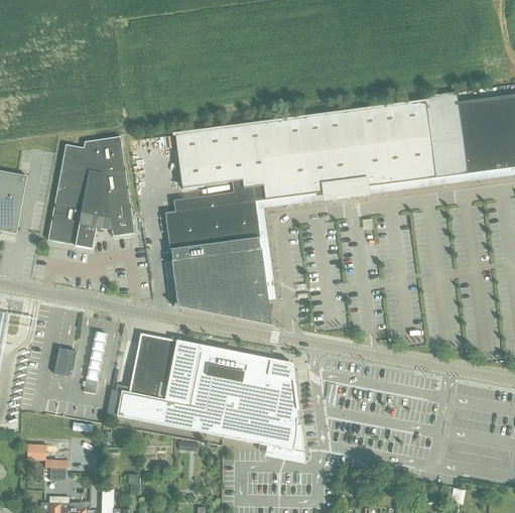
[(426,99),(425,99),(426,106),(434,168),(435,176),(466,172),(514,165),(514,93),(458,101),(457,93),(456,91),(453,91),(445,92),(435,93),(427,94),(427,99),(426,99)]
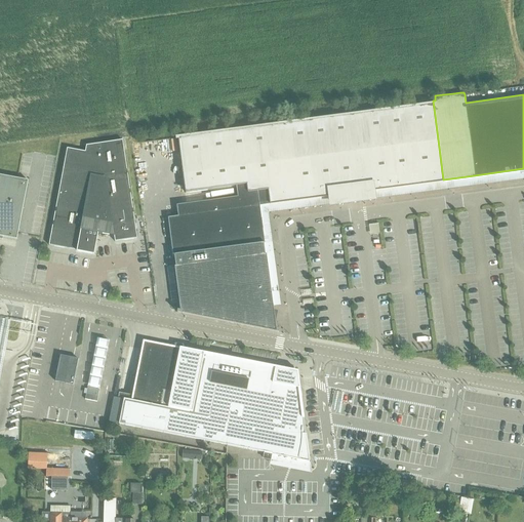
[(443,179),(442,171),(433,101),(175,134),(175,136),(177,136),(185,191),(239,184),(245,183),(246,191),(267,188),(269,202),(443,179)]
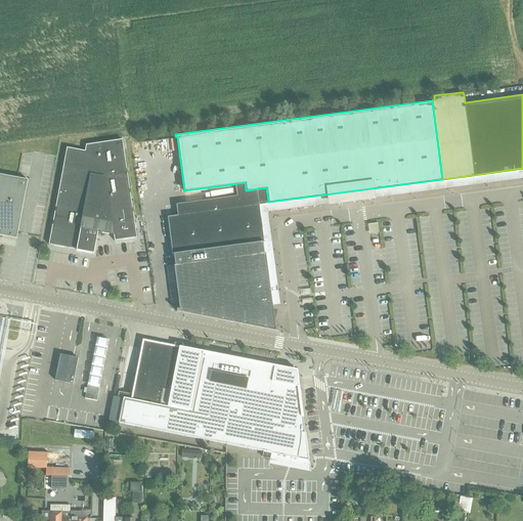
[(136,235),(122,137),(85,142),(84,148),(66,145),(48,242),(76,248),(81,248),(87,250),(92,250),(93,245),(96,229),(97,230),(107,231),(107,229),(113,228),(113,233),(114,239),(136,235)]
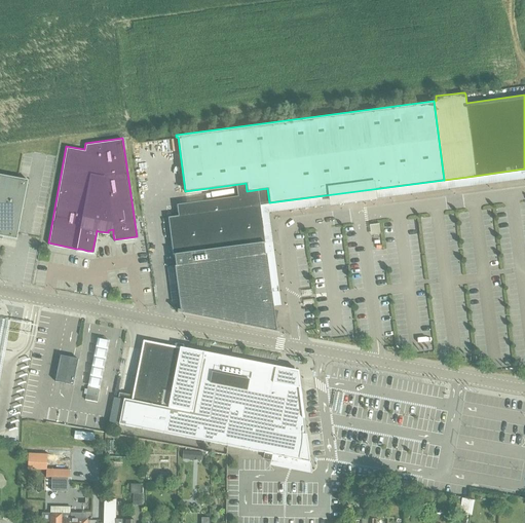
[(27,178),(0,172),(0,233),(16,237),(27,178)]
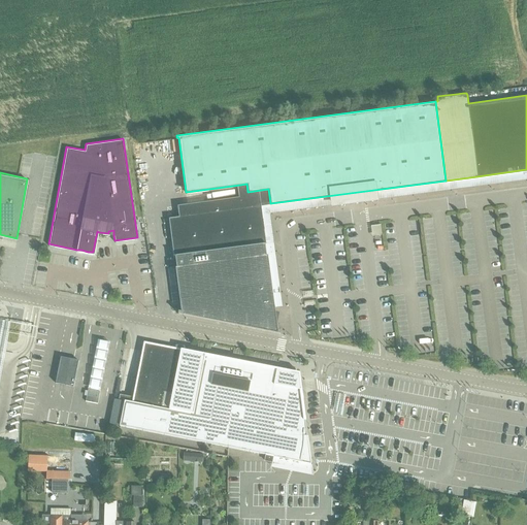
[(246,184),(240,185),(242,195),(176,203),(178,215),(168,216),(173,254),(265,242),(261,205),(270,203),(268,189),(248,192),(246,184)]
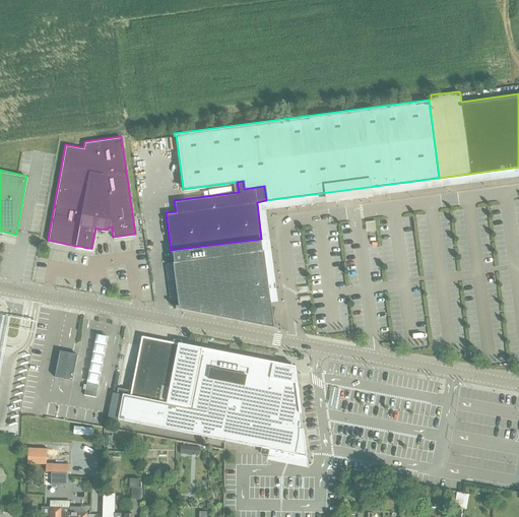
[(261,239),(171,250),(178,306),(175,305),(175,307),(275,327),(275,325),(272,324),(261,239)]
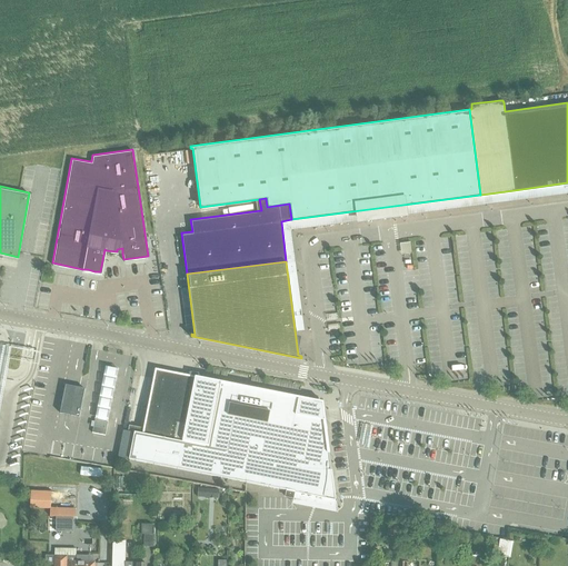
[(187,287),(180,287),(186,327),(192,326),(187,287)]
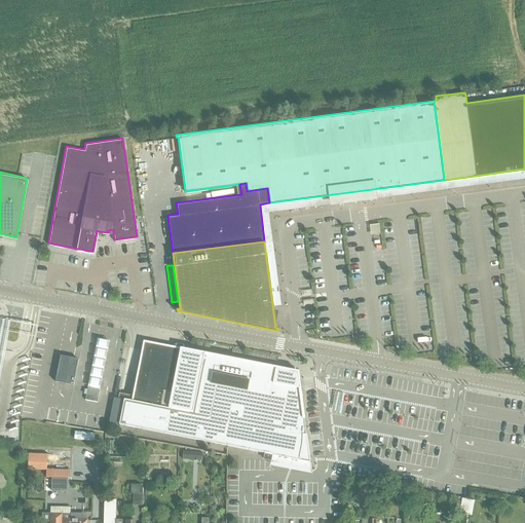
[(113,395),(108,420),(118,421),(159,431),(227,443),(264,451),(263,456),(264,456),(269,458),(270,458),(290,462),(309,465),(306,440),(305,437),(305,433),(303,417),(301,402),(299,385),(289,383),(287,368),(278,366),(270,365),(180,346),(178,346),(143,339),(142,347),(138,369),(133,394),(132,399),(124,397),(113,395)]
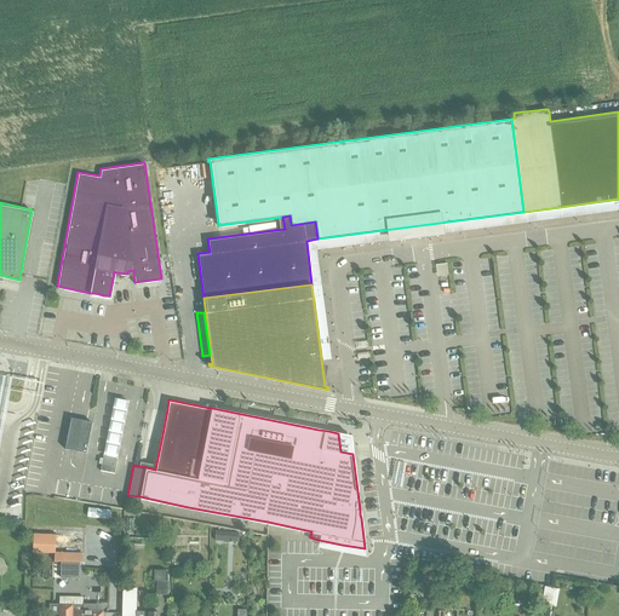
[(67,433),(64,447),(85,450),(87,441),(85,439),(82,439),(84,435),(85,430),(87,430),(89,431),(90,431),(90,425),(91,420),(85,419),(73,416),(70,416),(67,433)]
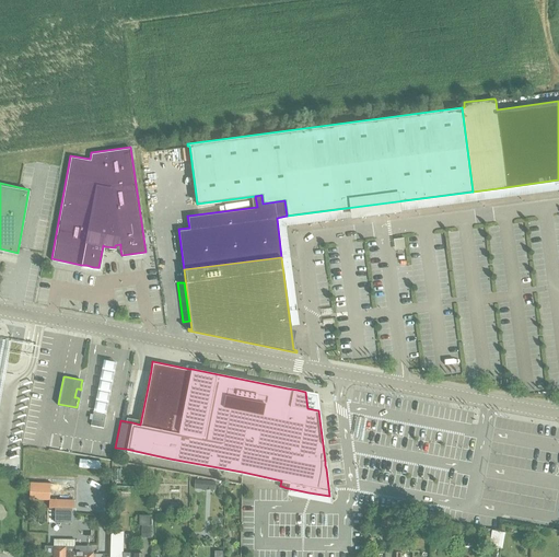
[(104,419),(105,413),(92,410),(91,417),(90,424),(103,426),(104,419)]
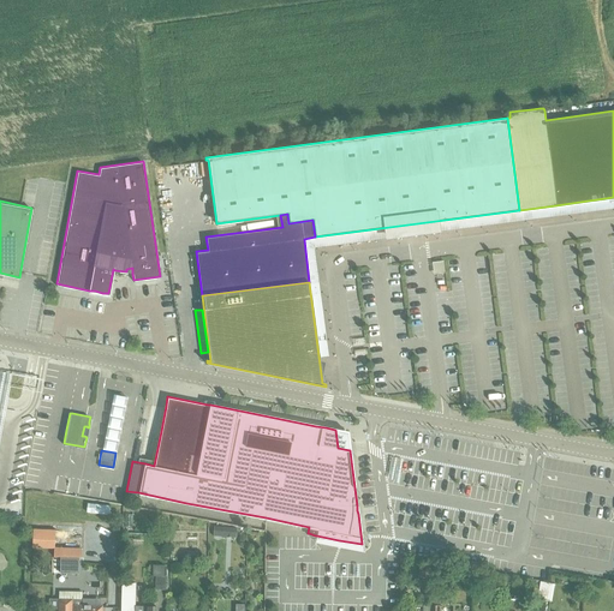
[(221,525),(220,534),(234,535),(234,526),(221,525)]
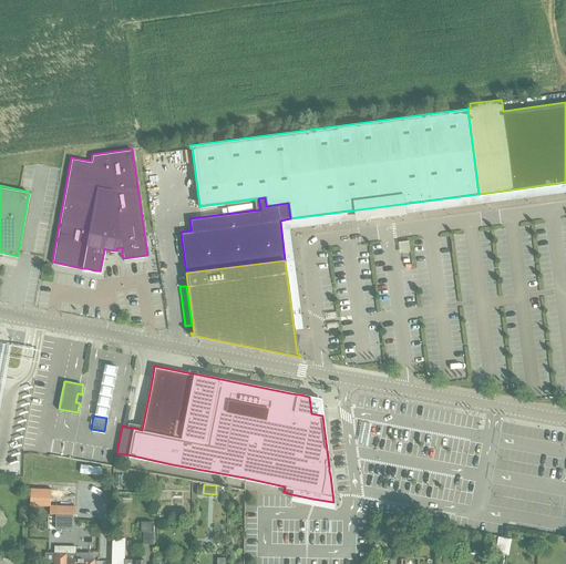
[(30,488),(30,503),(50,504),(50,488),(30,488)]
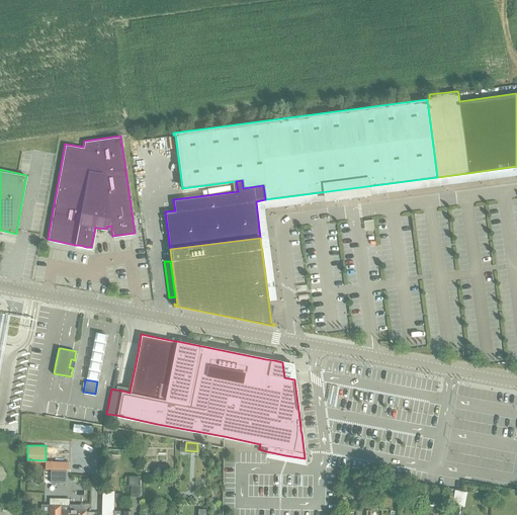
[(46,460),(45,467),(51,467),(50,481),(66,482),(66,467),(68,467),(68,460),(46,460)]
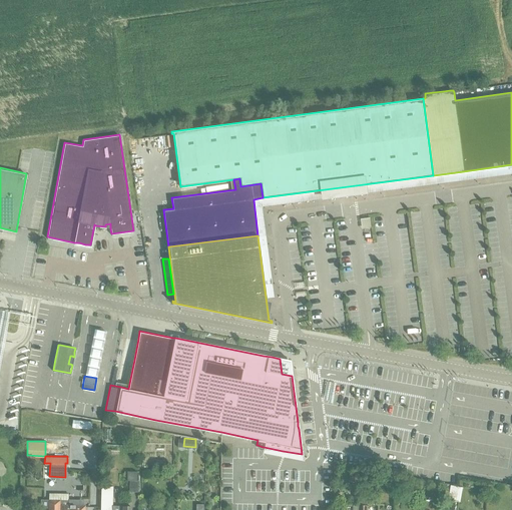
[(137,469),(126,469),(126,479),(128,479),(128,490),(137,490),(137,479),(136,479),(137,469)]
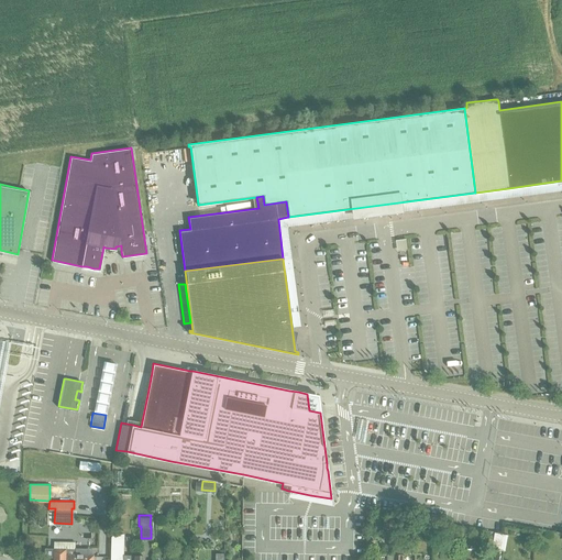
[(383,517),(382,527),(394,527),(394,517),(383,517)]
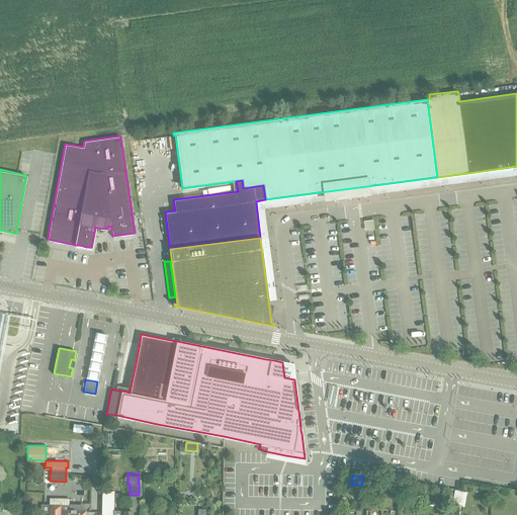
[(455,489),(452,503),(460,505),(463,491),(455,489)]
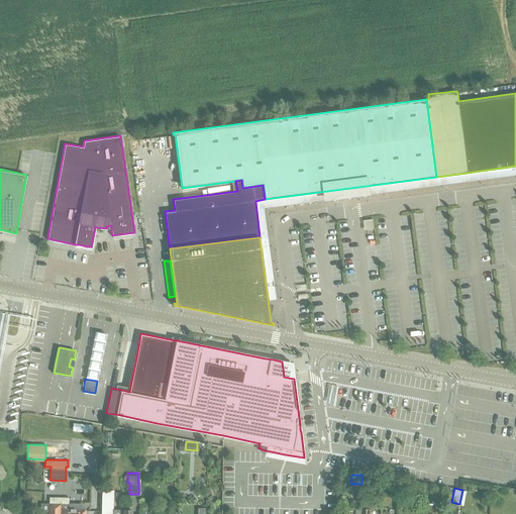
[(131,513),(132,510),(113,509),(113,489),(102,489),(101,513),(131,513)]
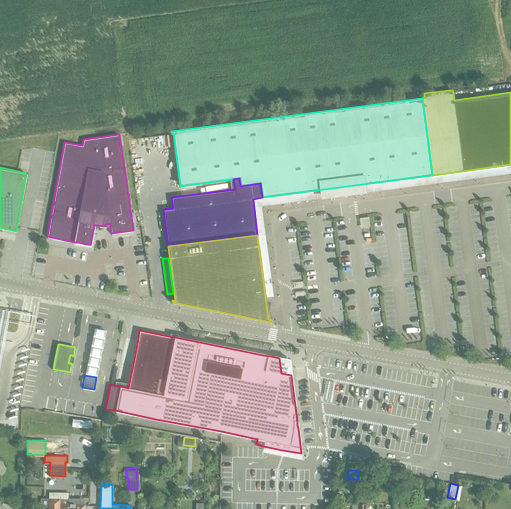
[(48,497),(47,508),(83,508),(84,504),(77,503),(68,503),(68,498),(68,492),(48,491),(48,497)]
